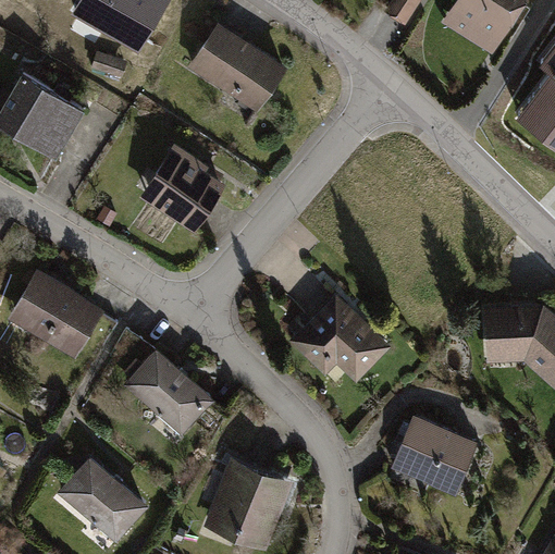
[(174,0),(84,0),(74,17),(142,57),(174,0)]
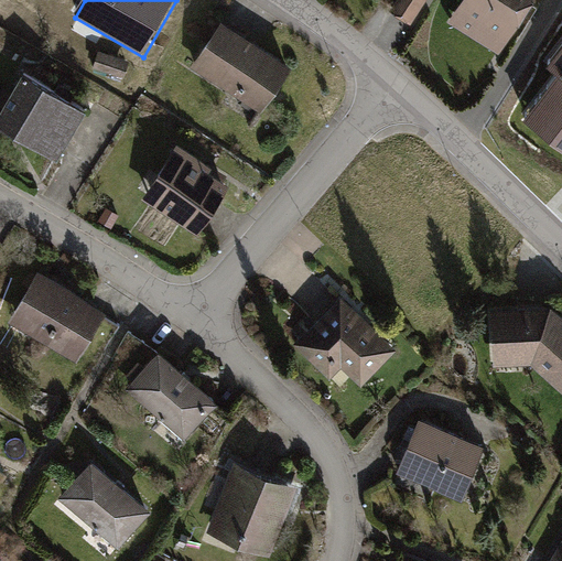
[(425,0),(397,0),(390,12),(411,24),(425,0)]
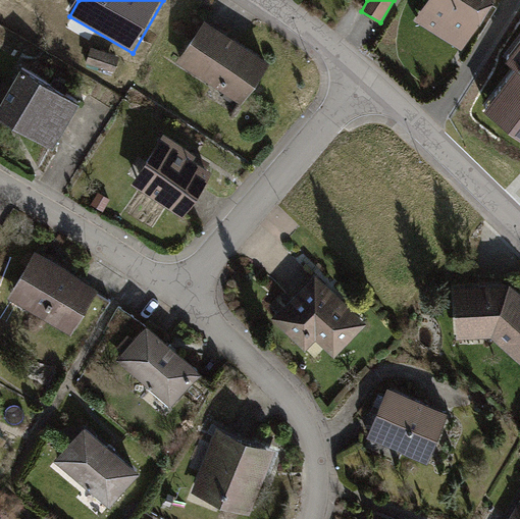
[(489,0),(427,0),(413,23),(458,51),(489,0)]
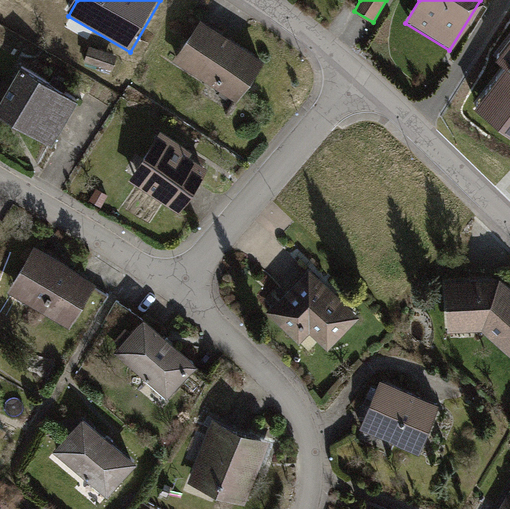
[(264,57),(200,17),(172,61),(237,101),(264,57)]
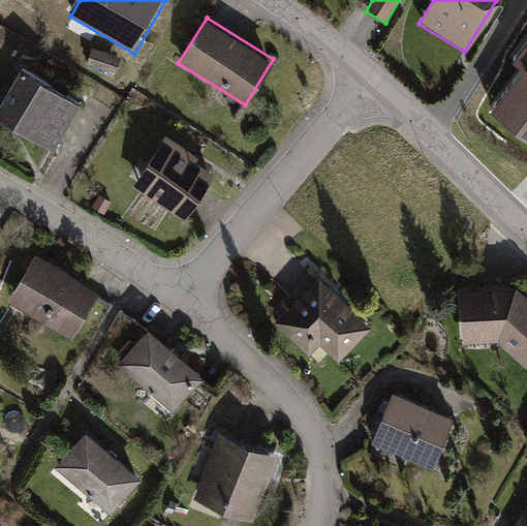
[(526,71),(495,112),(526,135),(526,48),(518,60),(526,66),(526,71)]
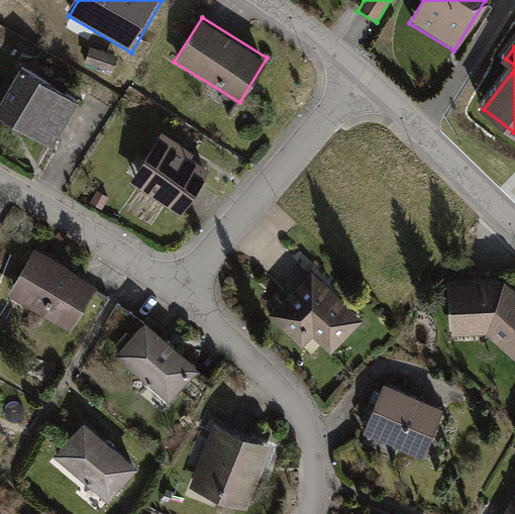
[(76,100),(19,68),(0,99),(0,118),(48,146),(76,100)]
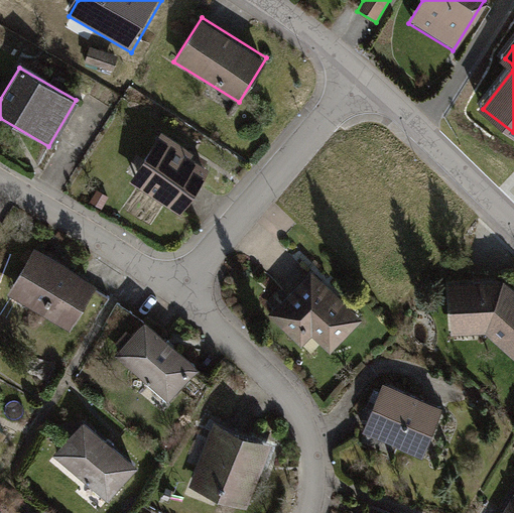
[(207,162),(160,132),(128,182),(179,215),(209,169),(204,166),(207,162)]
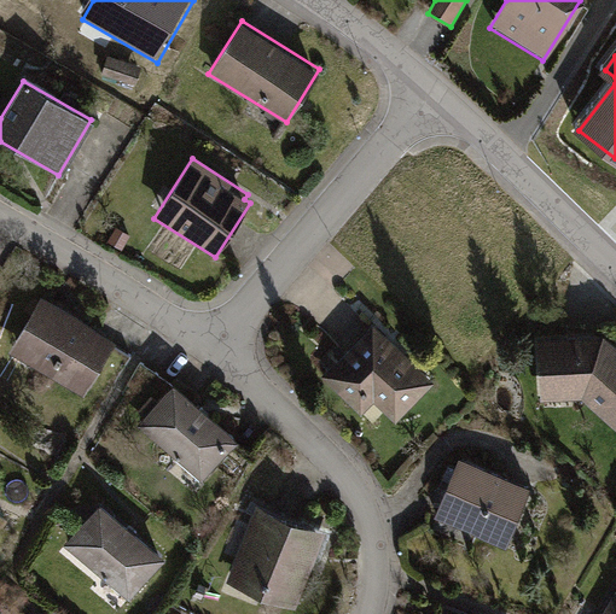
[(106,243),(114,247),(123,232),(115,227),(106,243)]
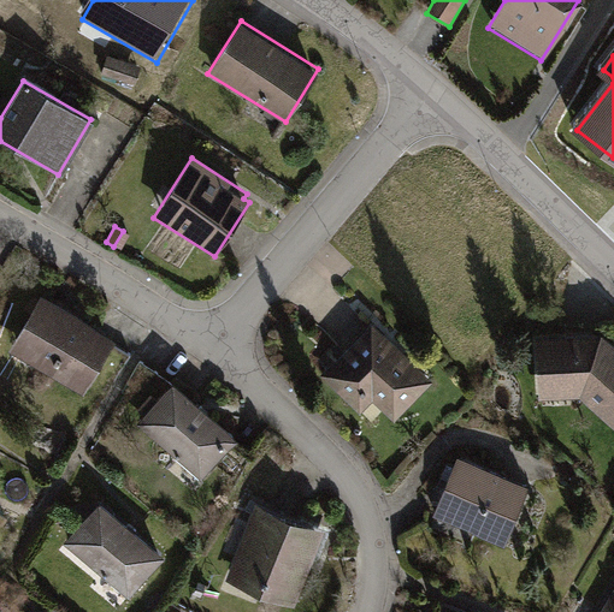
[(114,342),(40,297),(6,351),(81,397),(114,342)]
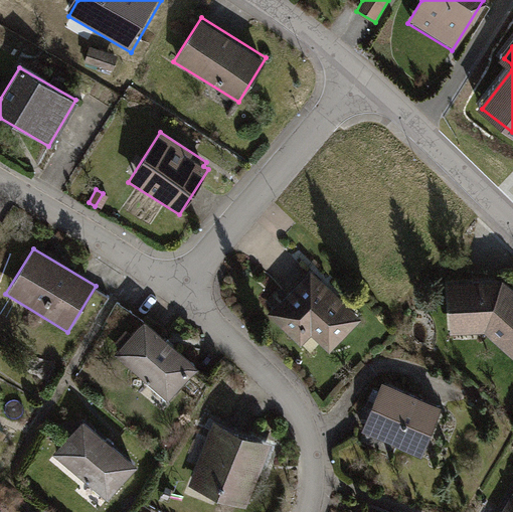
[(361,321),(309,270),(265,315),(300,348),(311,336),(329,353),(361,321)]
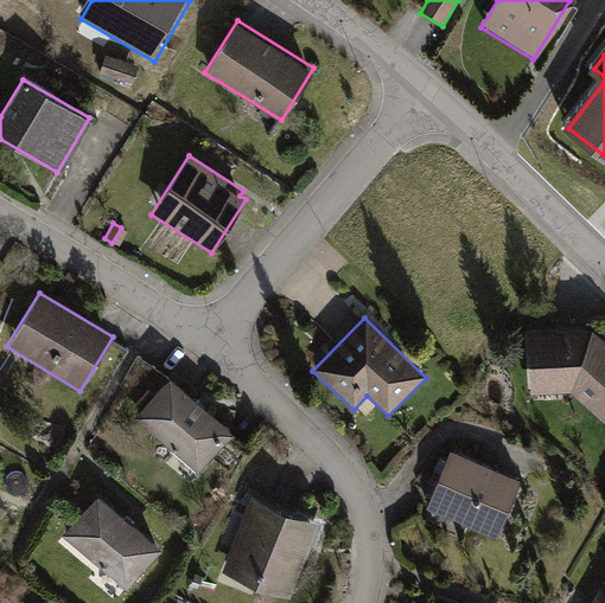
[(604,340),(593,331),(527,335),(528,392),(573,393),(604,424),(604,340)]
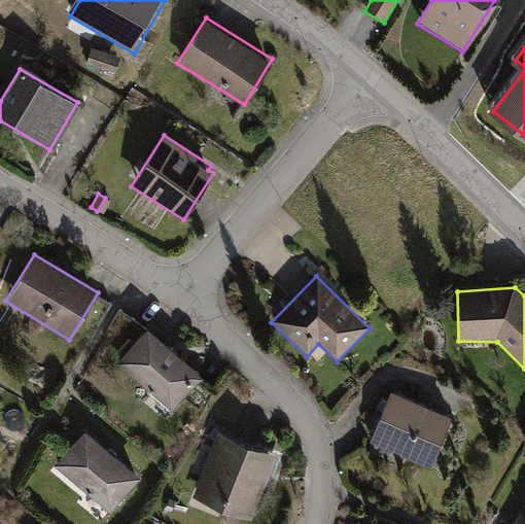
[(202,377),(147,329),(114,367),(170,414),(202,377)]
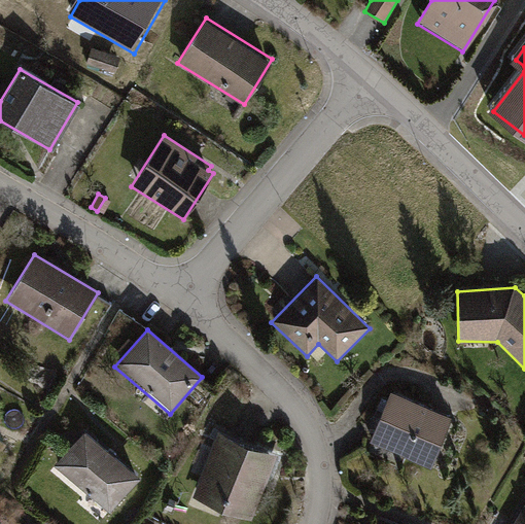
[(451,417),(391,392),(372,441),(431,465),(451,417)]
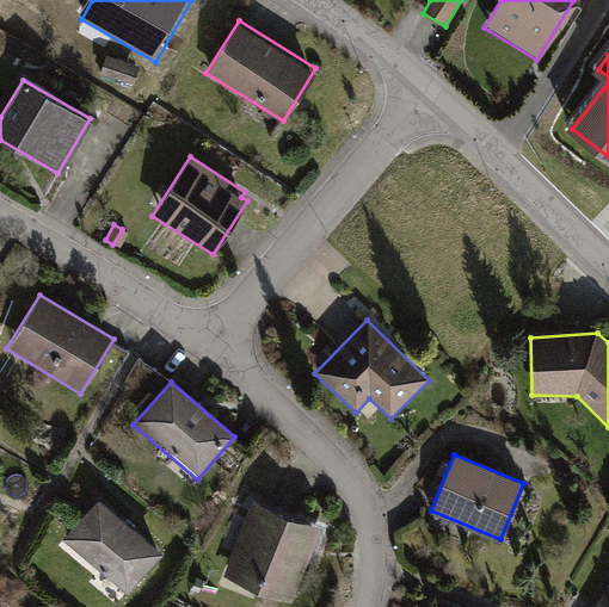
[(161,555),(97,500),(61,542),(125,596),(161,555)]
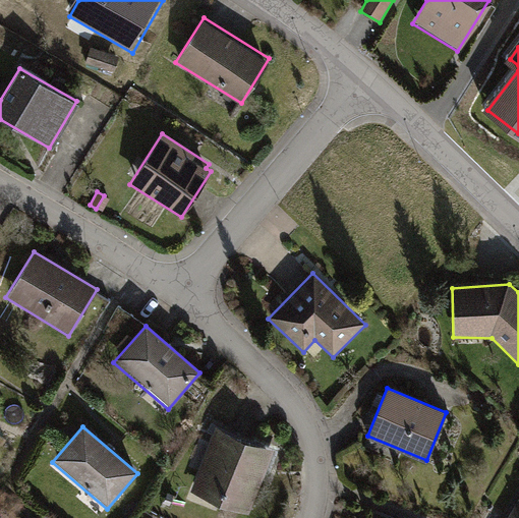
[(274,451),(215,428),(189,495),(248,517),(274,451)]
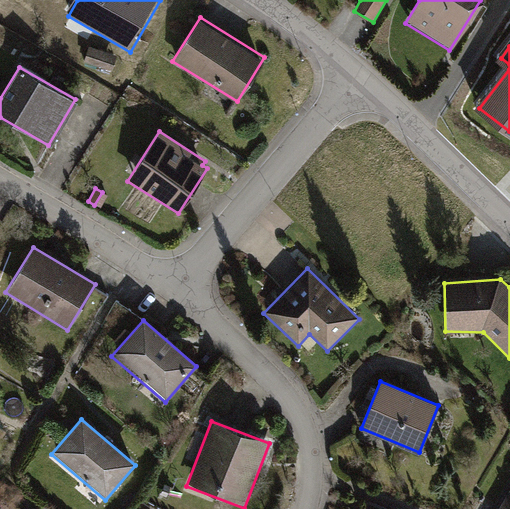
[(509,485),(496,508),(509,508),(509,485)]
